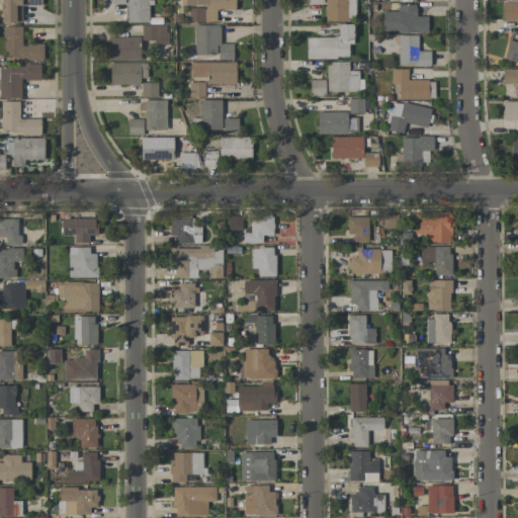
[(40,0),(40,5),(20,5),(20,22),(1,22),(1,12),(0,12),(0,2),(1,2),(1,0),(40,0)]
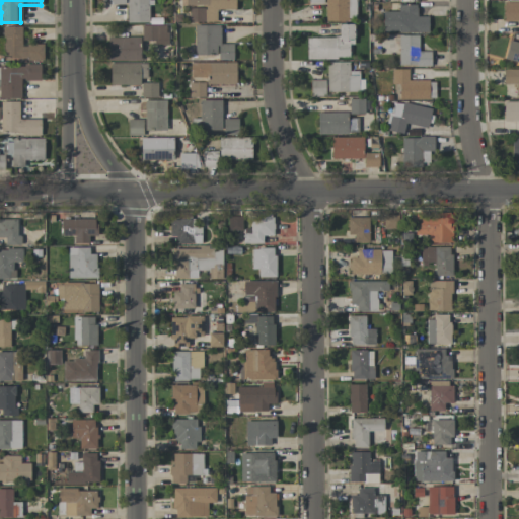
[(148,21),(127,21),(127,0),(152,0),(152,4),(148,4),(148,21)]
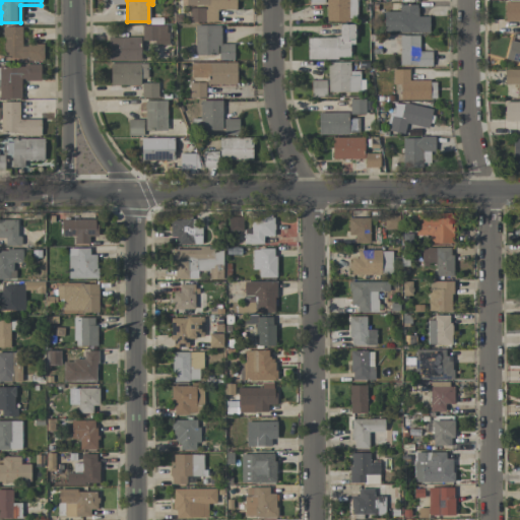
[(236,0),(236,9),(215,9),(215,21),(204,21),(204,9),(205,9),(205,5),(185,5),(185,0),(236,0)]
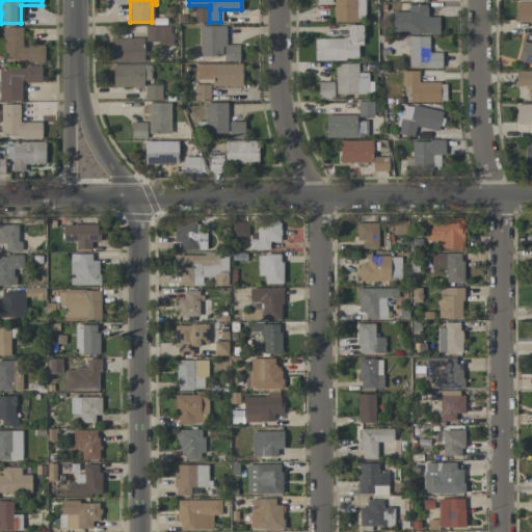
[(334,0),(365,0),(365,20),(356,20),(356,22),(334,22),(334,0)]
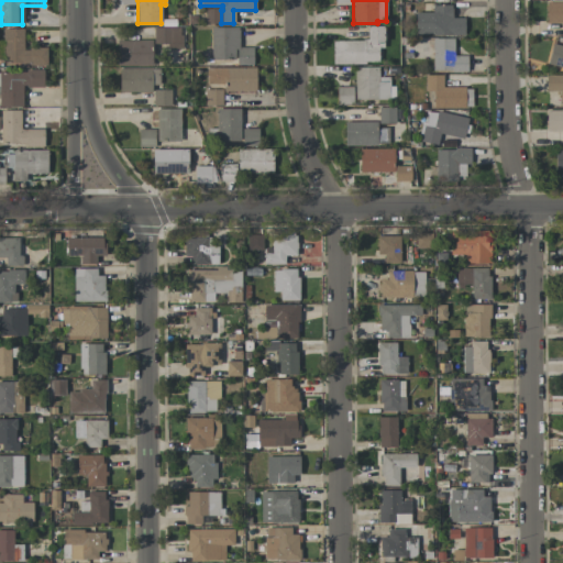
[(562,2),(544,3),(545,23),(562,22),(562,2)]
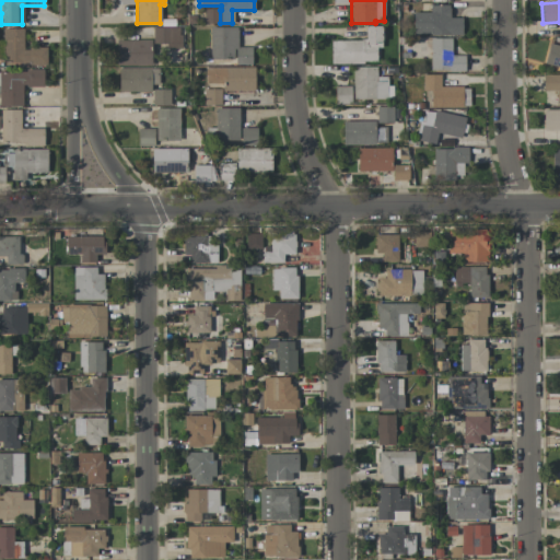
[(462,35),(462,18),(450,18),(450,6),(429,4),(429,12),(412,12),(411,35),(462,35)]
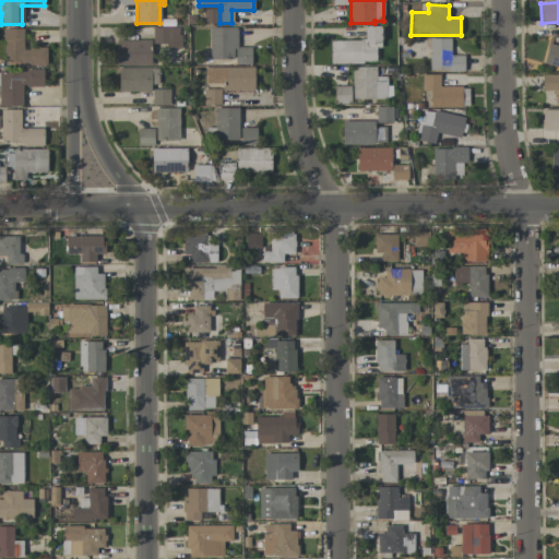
[(219,9),(219,24),(202,24),(202,9),(219,9)]
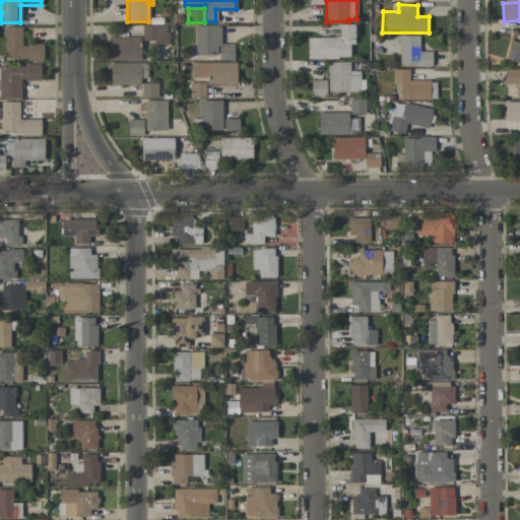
[(168,45),(167,24),(140,25),(141,41),(149,41),(150,46),(168,45)]
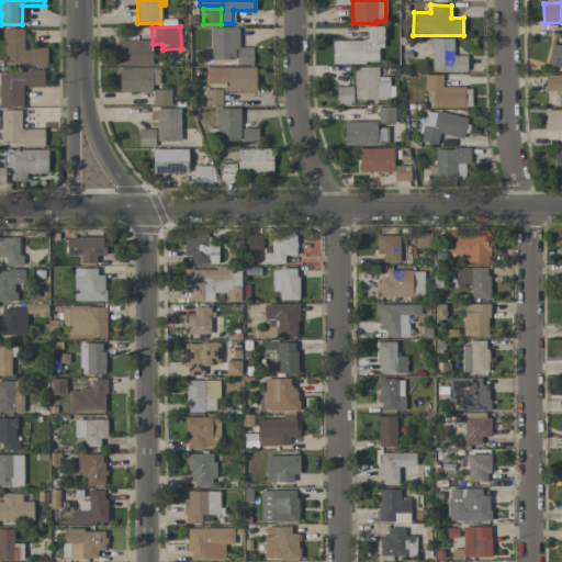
[(209,27),(209,59),(235,59),(235,65),(253,65),(253,47),(238,47),(238,26),(209,27)]
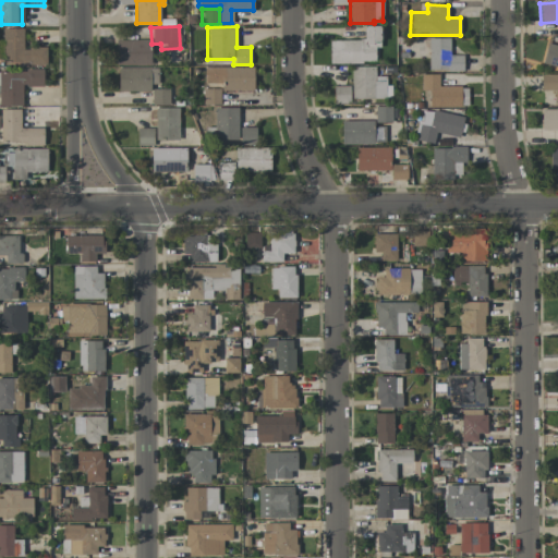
[(328,40),(328,63),(375,62),(375,47),(379,47),(379,26),(361,26),(361,39),(328,40)]
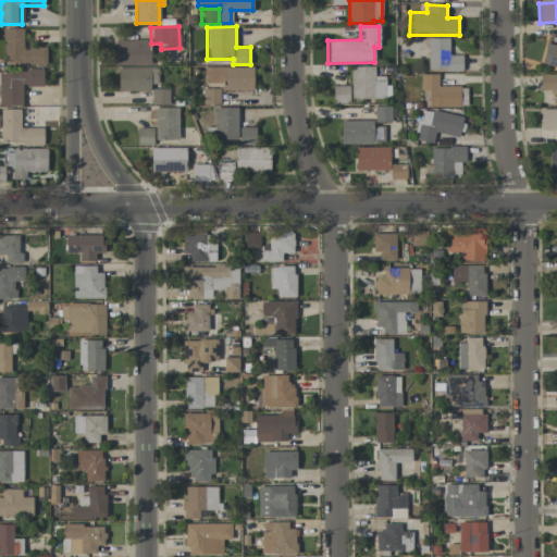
[(23,28),(3,28),(2,63),(46,64),(46,48),(23,47),(23,28)]
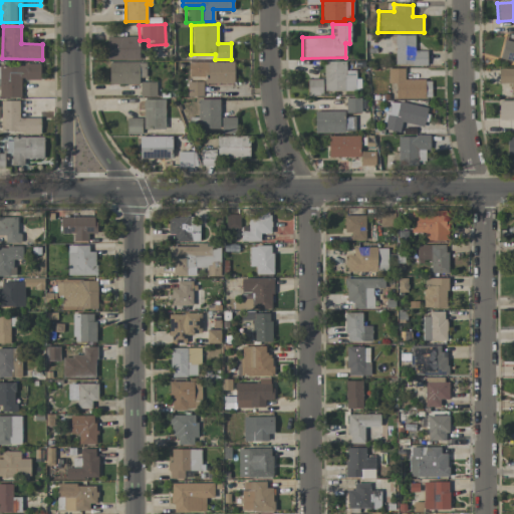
[(394,65),(427,65),(427,51),(414,51),(414,35),(394,35),(394,65)]
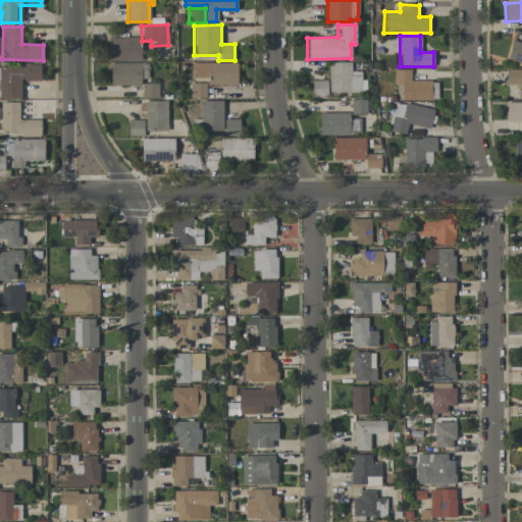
[(107,37),(107,60),(141,61),(141,38),(107,37)]
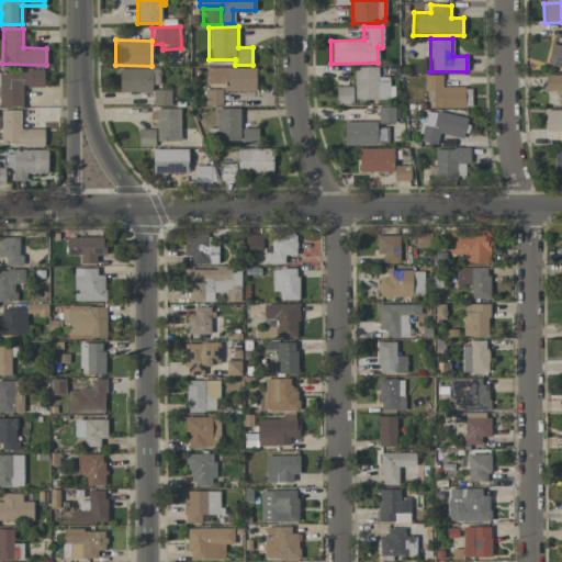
[(561,44),(551,42),(546,64),(561,67),(561,44)]
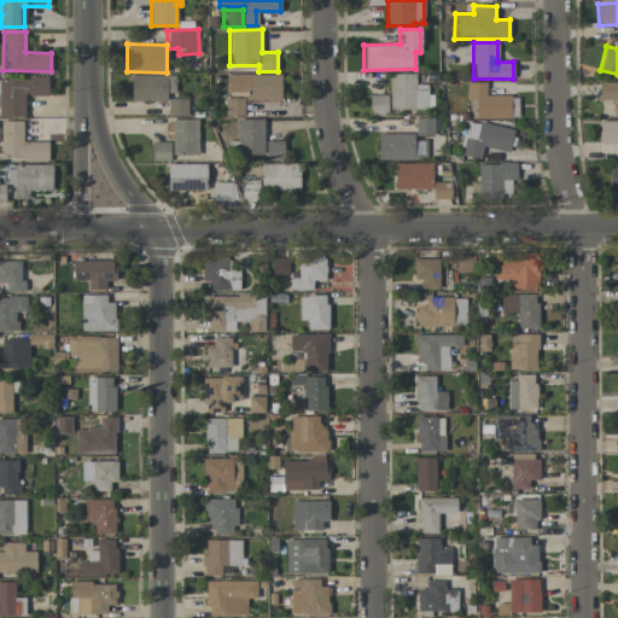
[(280,100),(280,74),(225,75),(225,92),(246,92),(246,100),(280,100)]
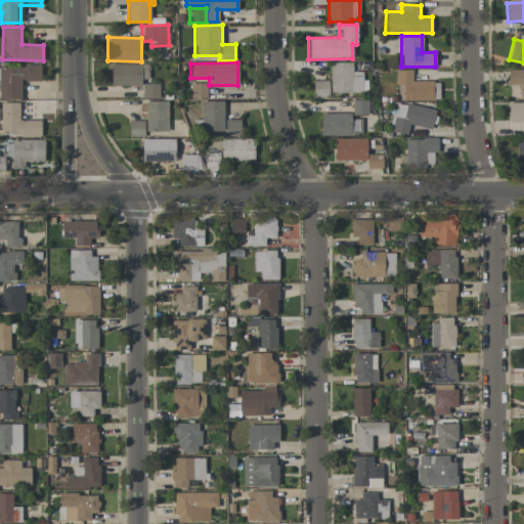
[(352,62),(329,62),(330,92),(366,92),(366,80),(361,80),(361,72),(352,72),(352,62)]
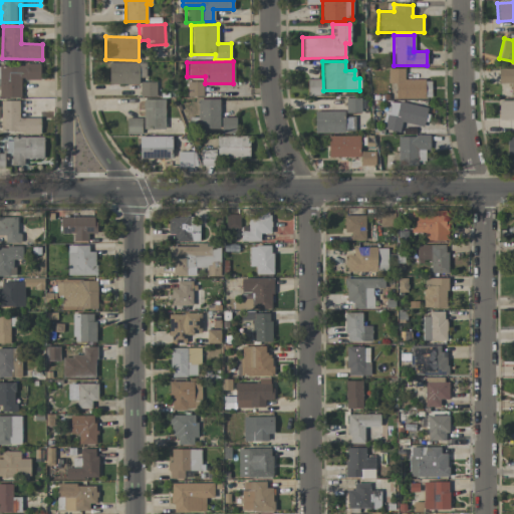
[(139,83),(139,77),(146,77),(146,62),(106,63),(107,84),(139,83)]
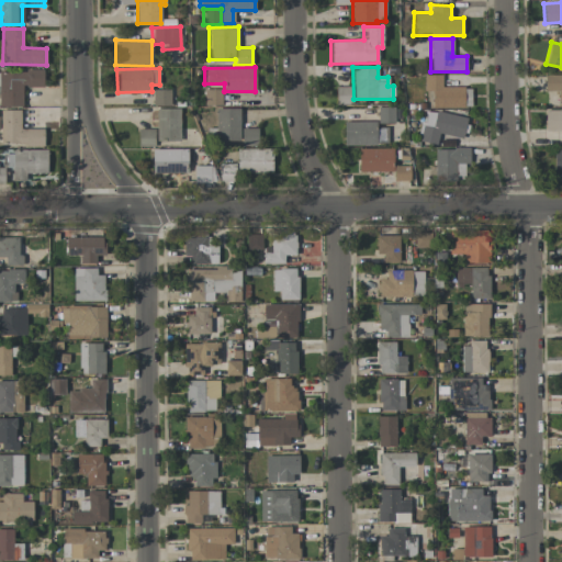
[(0,107),(22,107),(22,88),(44,87),(44,70),(0,70),(0,107)]
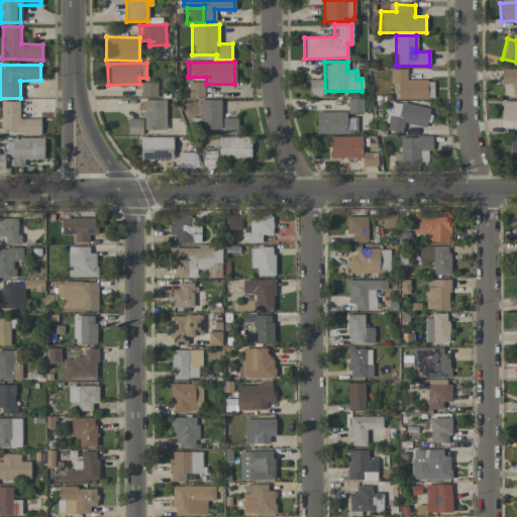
[(407,69),(390,69),(390,84),(396,84),(395,99),(433,99),(433,80),(407,80),(407,69)]
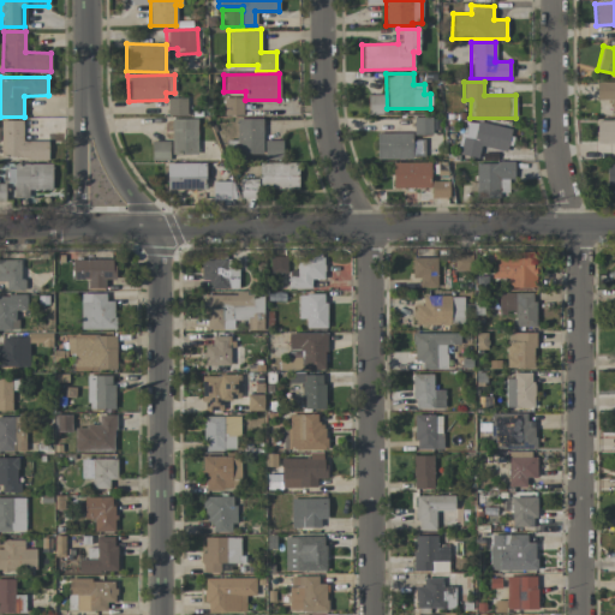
[(614,82),(595,82),(596,100),(610,100),(610,112),(614,111),(614,82)]
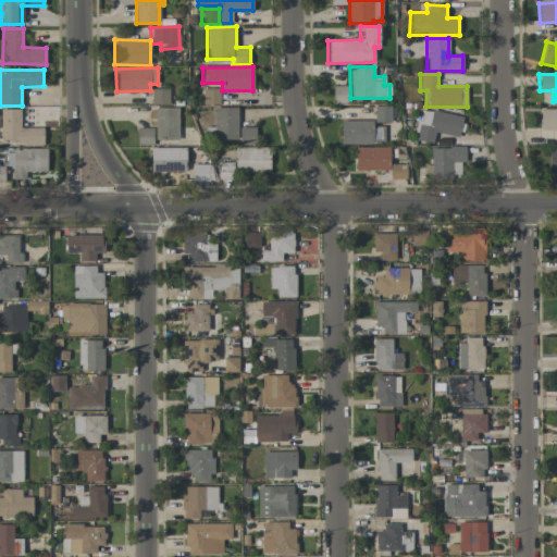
[(332,86),(333,103),(349,103),(349,86),(332,86)]
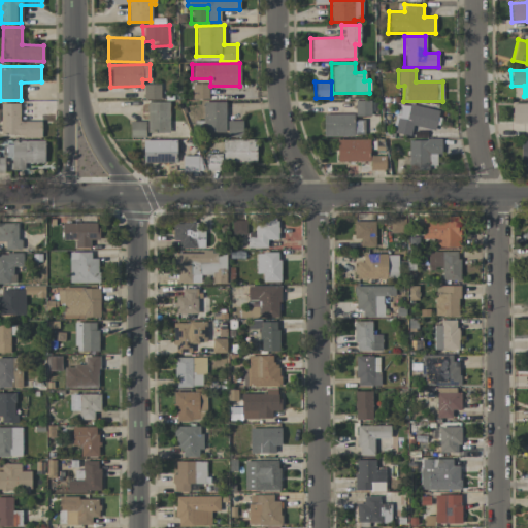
[(142,99),(160,99),(160,85),(143,84),(142,99)]
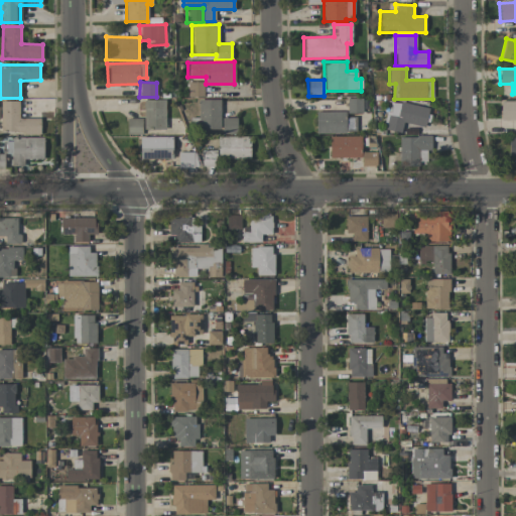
[(187,97),(204,97),(204,82),(187,82),(187,97)]
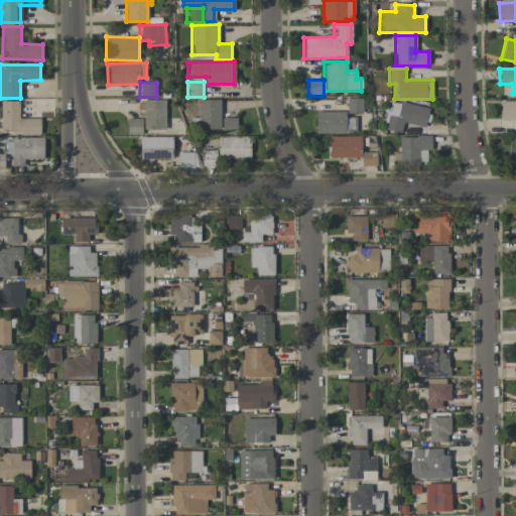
[(362,113),(362,98),(347,99),(347,113),(362,113)]
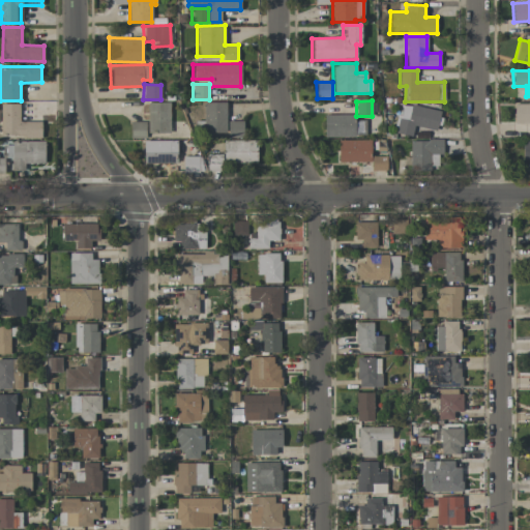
[(20,122),(19,104),(0,102),(0,104),(1,138),(41,137),(40,121),(20,122)]
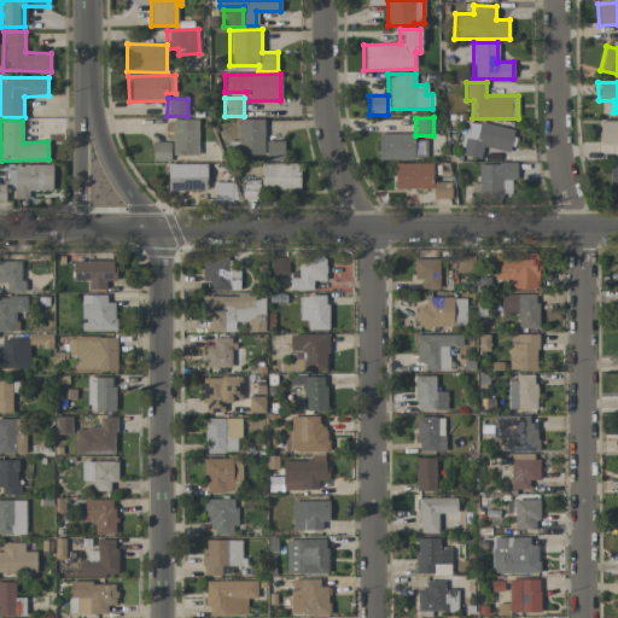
[(197,120),(169,120),(170,141),(150,143),(150,161),(170,161),(170,156),(198,155),(197,120)]
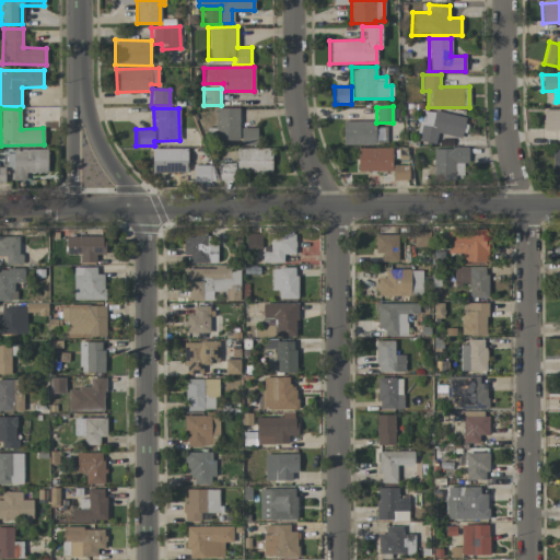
[(238,108),(214,108),(214,141),(238,140),(238,108)]
